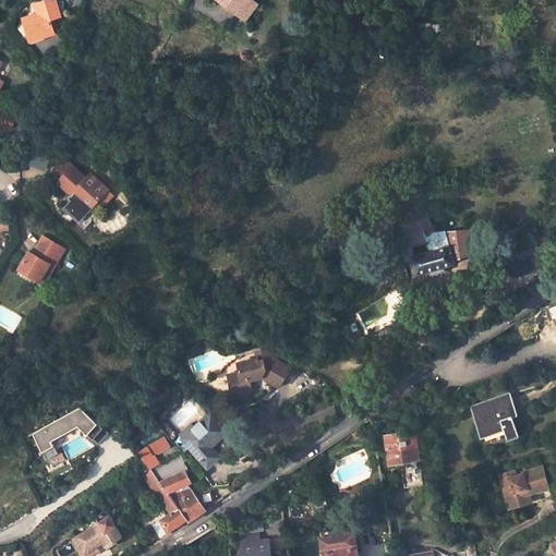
[(53,31),(50,20),(60,16),(53,0),(48,0),(34,5),(38,17),(24,22),(31,41),(52,35),(53,31)]
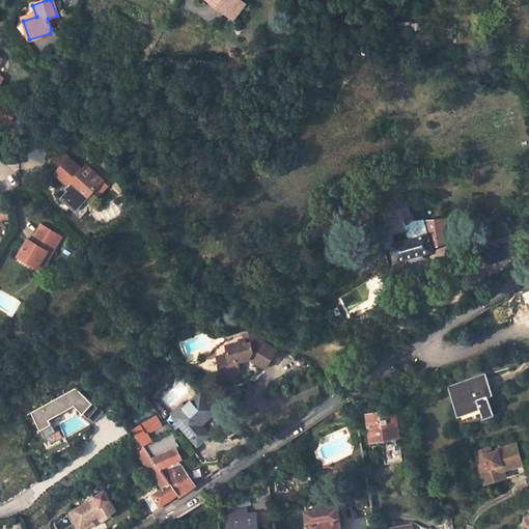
[(232,21),(243,7),(234,2),(235,0),(204,0),(204,1),(232,21)]
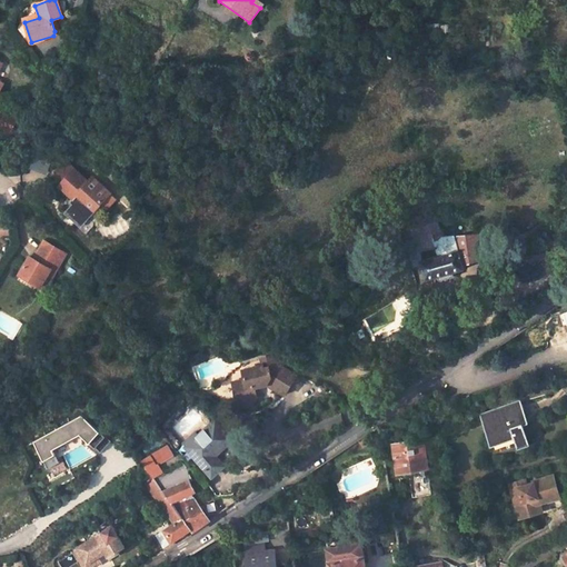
[(450,25),(424,26),(425,35),(450,32),(450,25)]
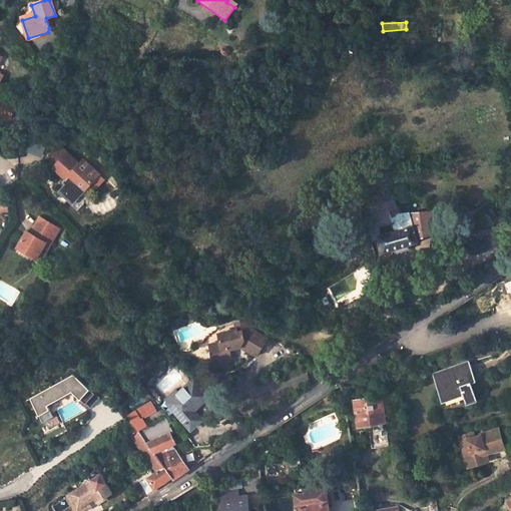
[(3,106),(0,111),(0,120),(8,125),(14,112),(3,106)]
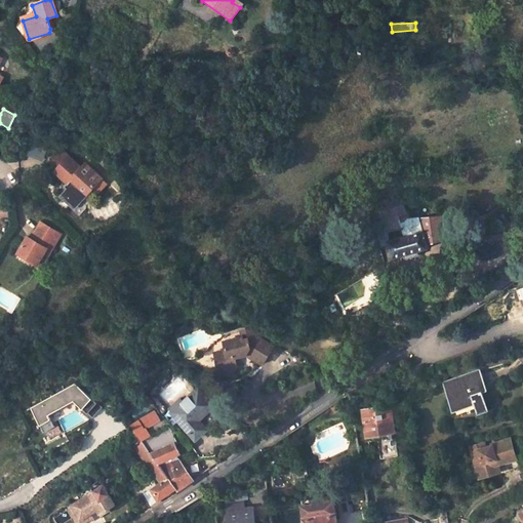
[(26,158),(40,163),(43,155),(29,149),(26,158)]
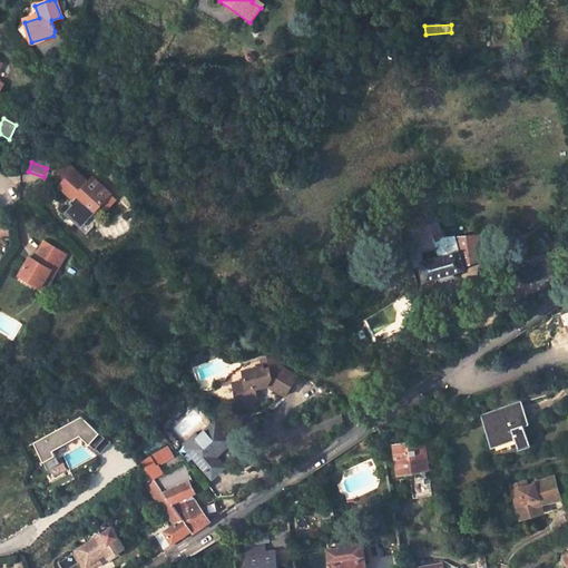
[(64,183),(74,172),(68,166),(58,178),(64,183)]
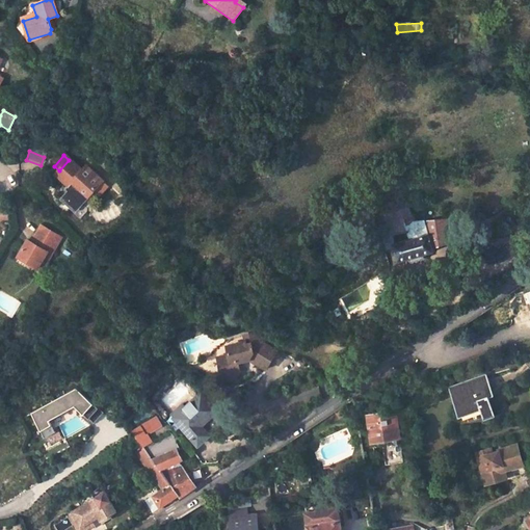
[(84,168),(81,171),(69,160),(59,170),(53,177),(70,192),(75,186),(88,197),(101,183),(84,168)]
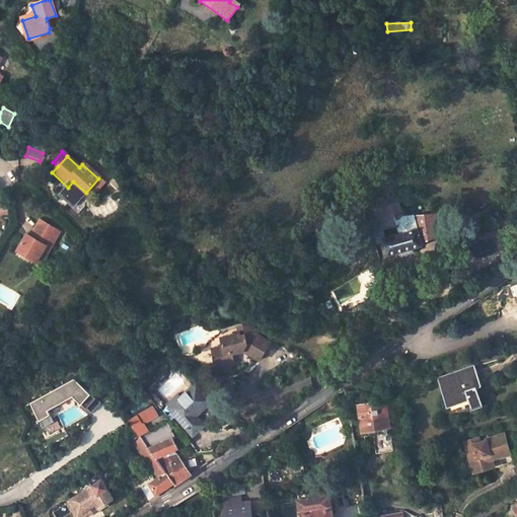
[(68,188),(80,199),(86,193),(73,181),(68,188)]
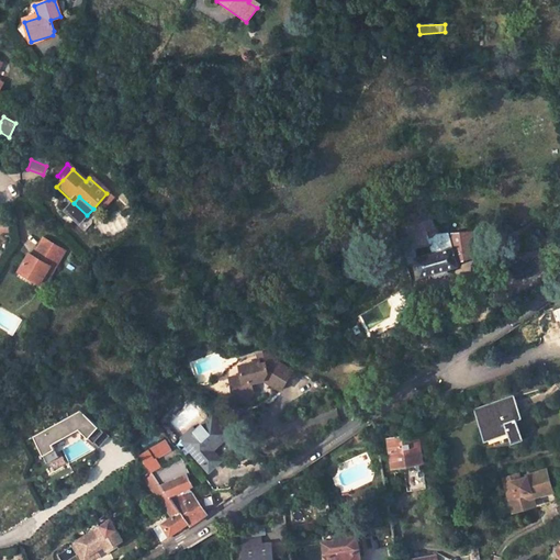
[(470,231),(434,234),(426,210),(395,219),(409,267),(416,265),(422,278),(457,267),(456,261),(471,257),(470,231)]
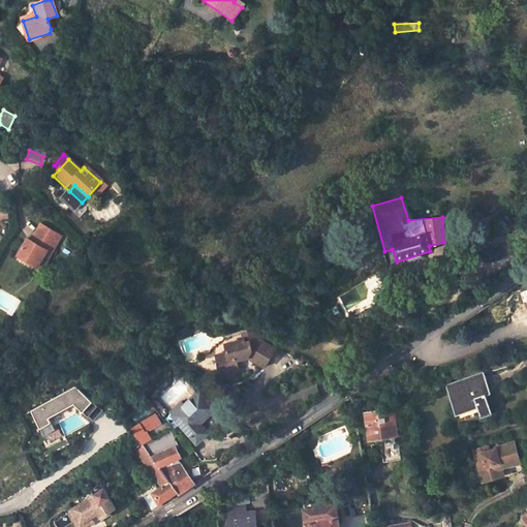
[(0,218),(10,216),(9,205),(0,206),(0,218)]
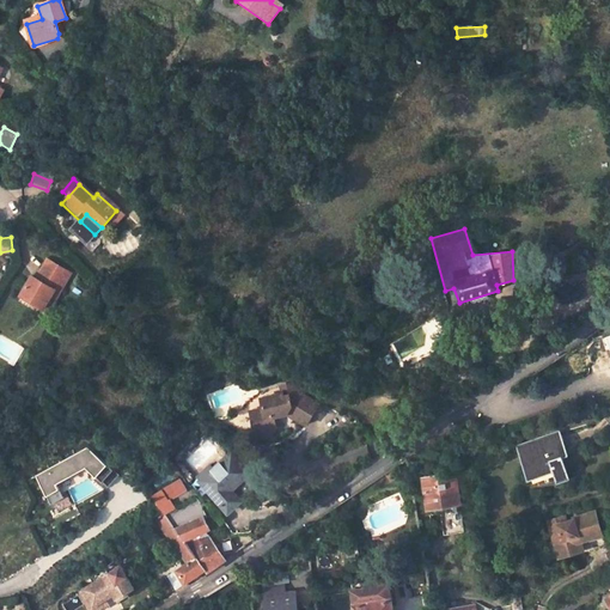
[(47,257),(35,278),(38,280),(50,258),(47,257)]
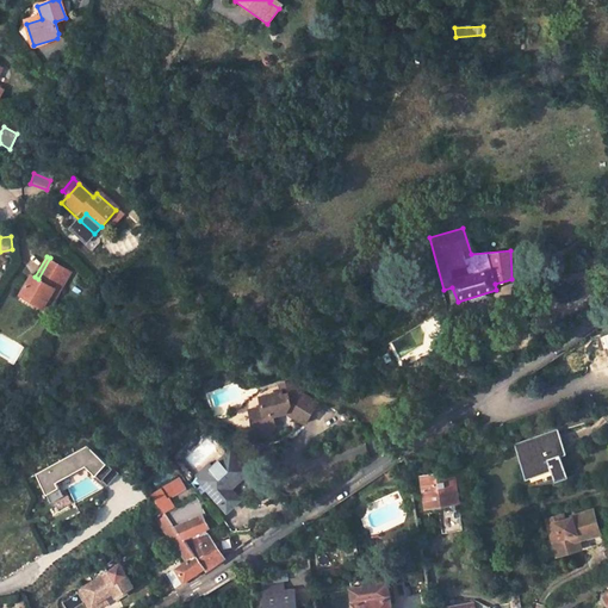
[(57,290),(69,270),(50,258),(38,279),(35,277),(31,274),(20,293),(42,305),(51,286),(57,290)]
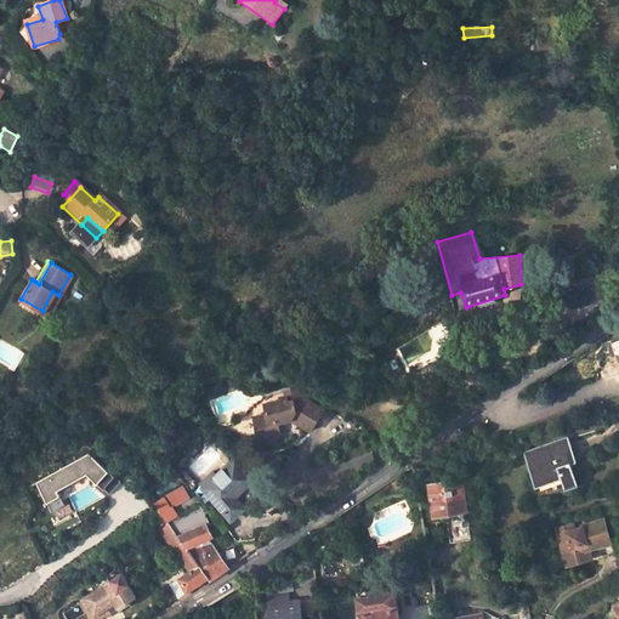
[(49,313),(58,295),(52,291),(43,311),(49,313)]
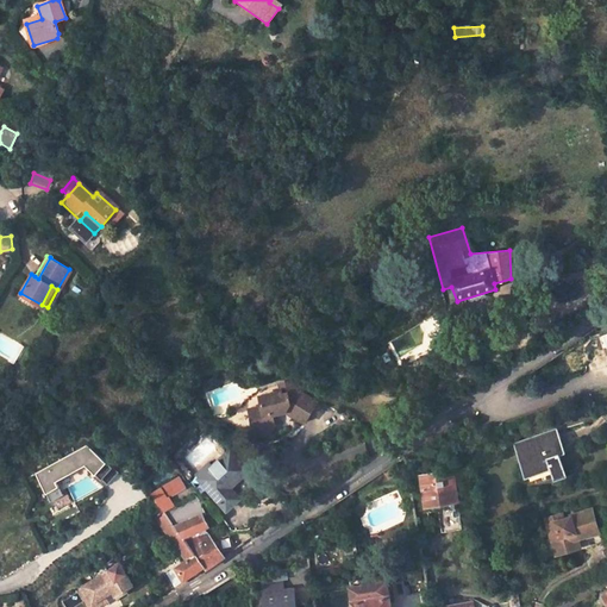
[(285,411),(304,421),(315,402),(298,392),(295,381),(277,386),(279,392),(258,398),(261,406),(248,411),(254,431),(262,435),(270,432),(274,425),(271,414),(285,411)]
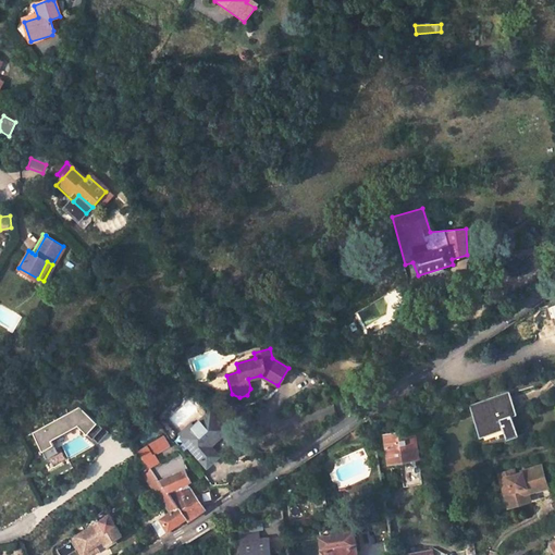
[(517,415),(509,393),(504,395),(512,417),(517,415)]
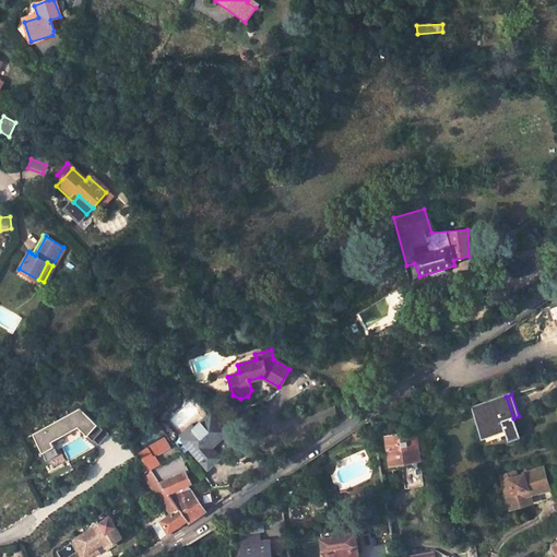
[(506,429),(517,426),(513,418),(506,396),(473,407),(484,437),(506,429)]
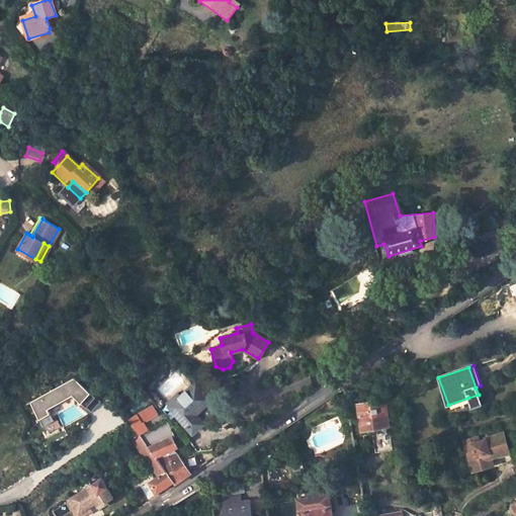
[(30,404),(44,428),(54,422),(48,411),(73,398),(91,414),(100,404),(74,379),(30,404)]
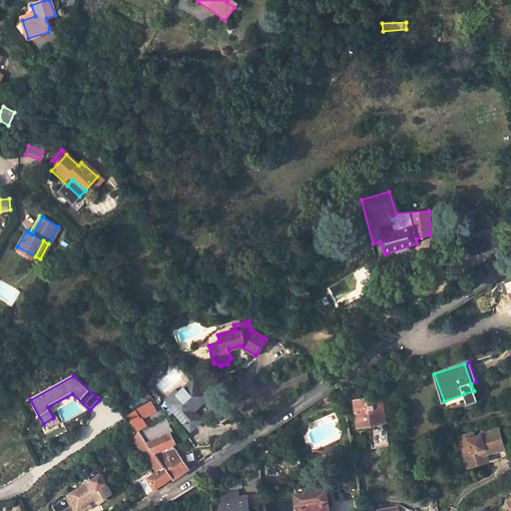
[(191,413),(207,398),(193,382),(167,405),(189,430),(199,422),(191,413)]
